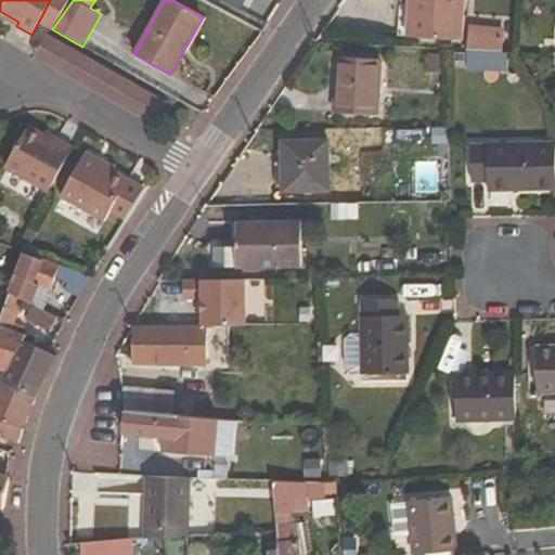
[(410,0),(409,36),(462,39),(464,0),(410,0)]
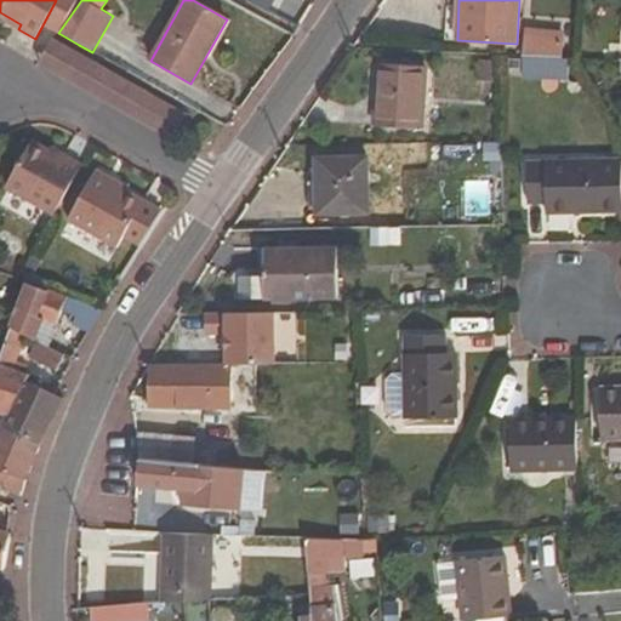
[(524,57),(565,58),(567,32),(525,30),(524,57)]
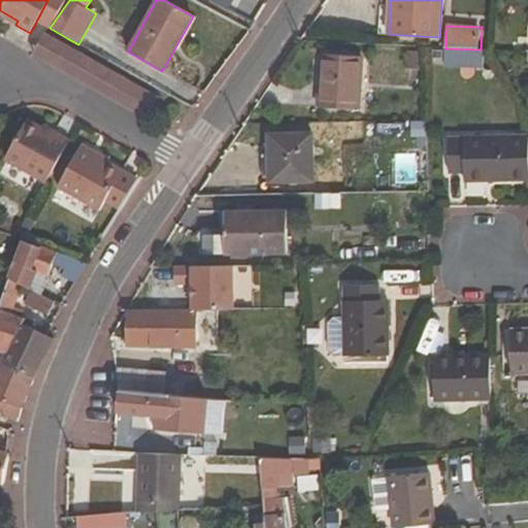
[(145,116),(159,90),(43,31),(31,57),(145,116)]
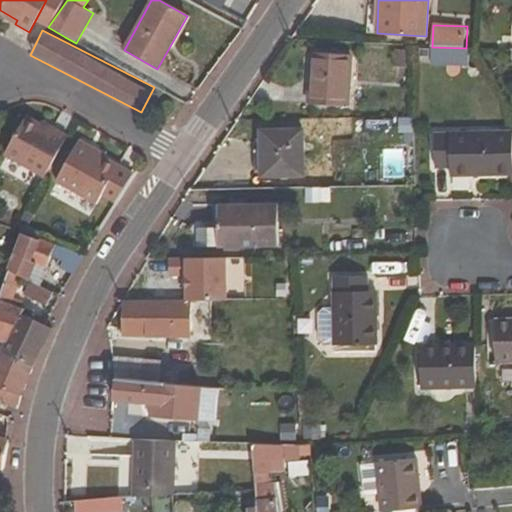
[(432,65),(469,67),(469,48),(466,48),(432,47),(432,65)]
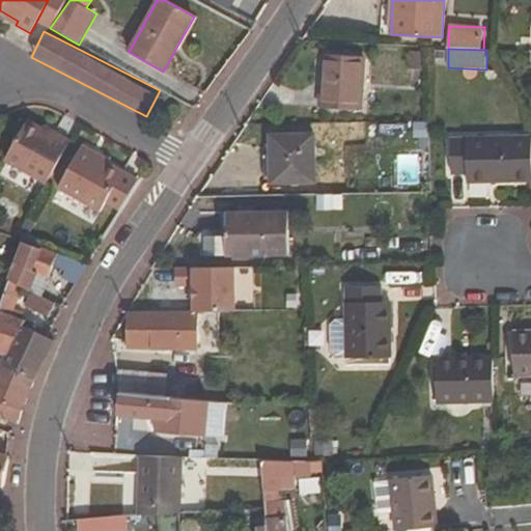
[(322,108),(362,110),(365,57),(325,55),(322,108)]
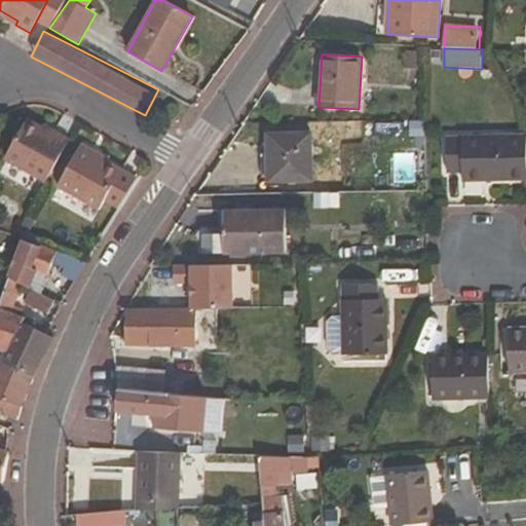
[(45,181),(69,139),(53,130),(51,136),(25,120),(4,158),(45,181)]
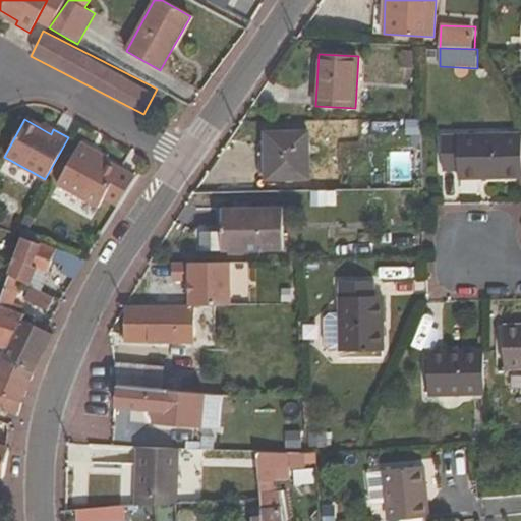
[(268,180),(310,179),(308,132),(267,133),(268,180)]
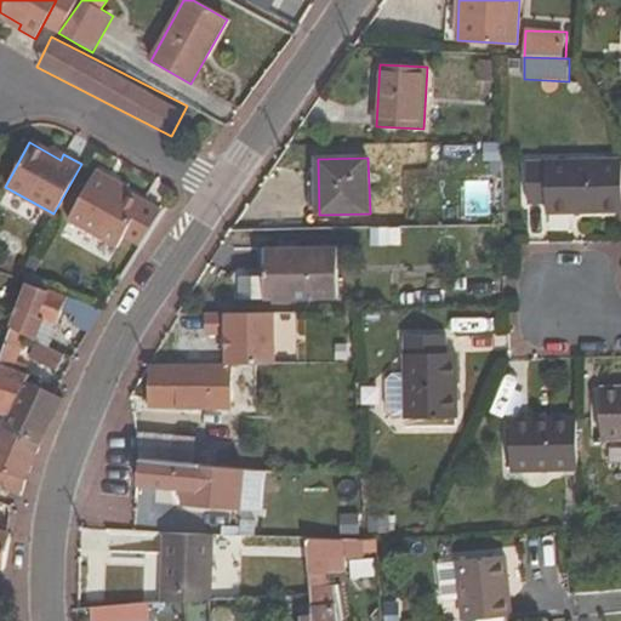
[(546,205),(546,215),(620,214),(620,159),(528,161),(529,206),(546,205)]
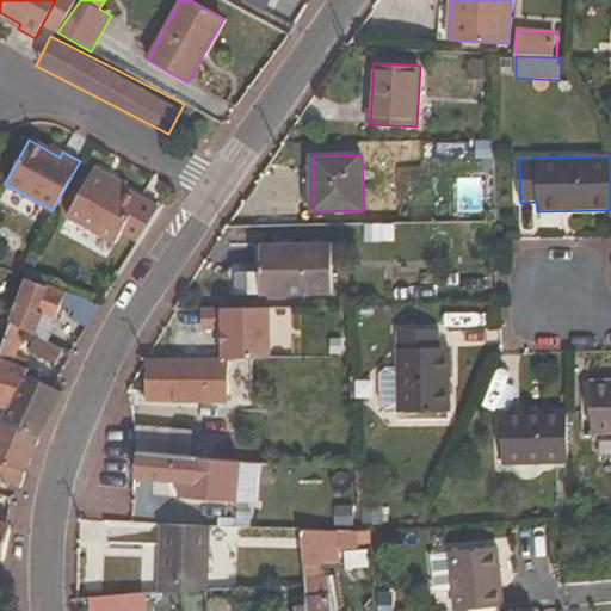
[(97,166),(68,216),(116,242),(122,233),(137,242),(160,207),(111,179),(113,176),(97,166)]
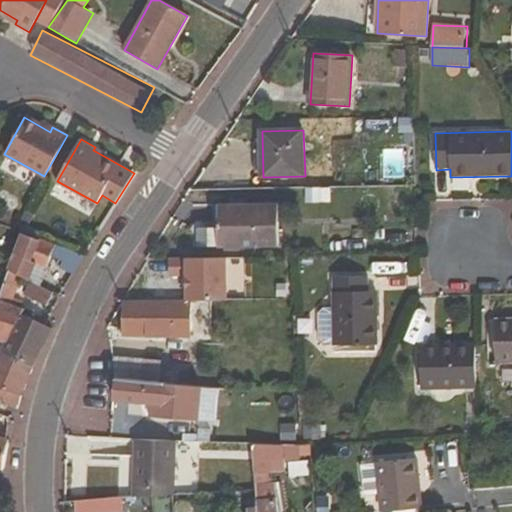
[(309,200),(331,199),(330,187),(309,188),(309,200)]
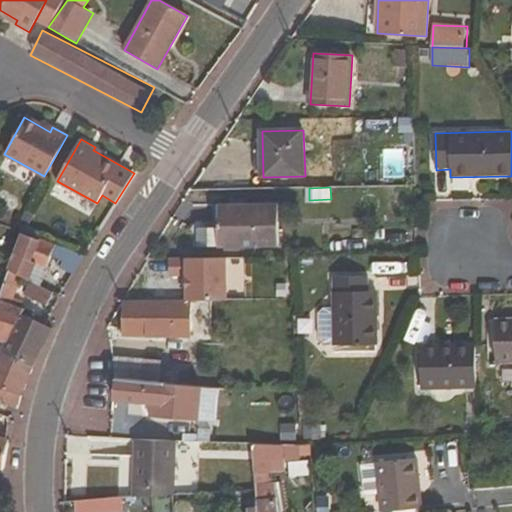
[(279,204),(220,205),(220,228),(198,228),(198,247),(280,246),(279,204)]
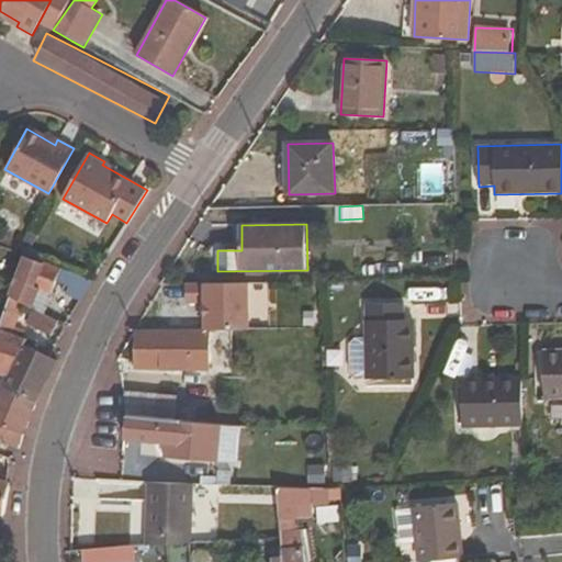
[(72,316),(94,280),(26,255),(11,296),(25,304),(33,307),(44,313),(57,282),(70,287),(67,294),(71,296),(64,311),(72,316)]
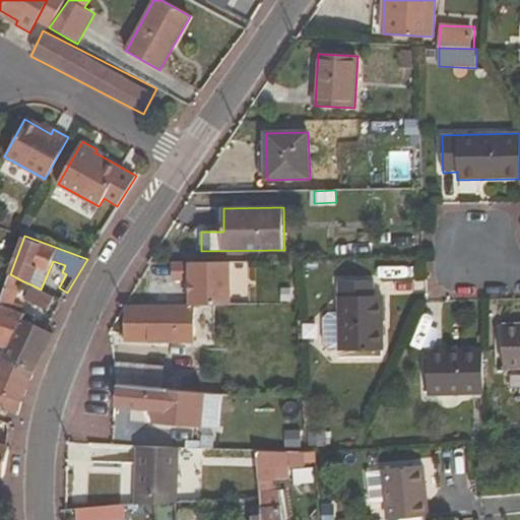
[(234,262),(174,263),(174,280),(192,280),(192,305),(197,305),(234,305),(234,262)]
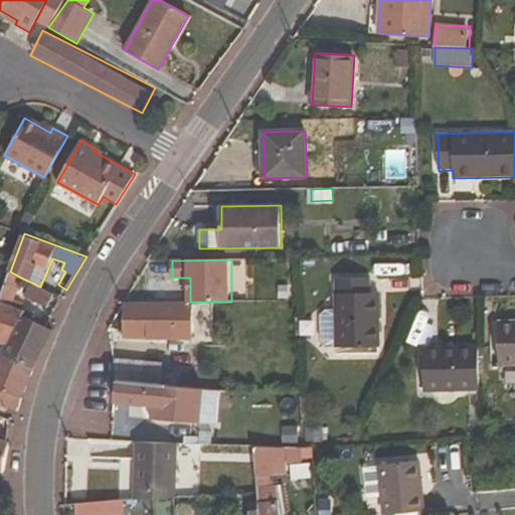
[(13,305),(23,279),(10,272),(0,299),(0,341),(5,326),(19,328),(26,316),(22,315),(24,310),(13,305)]
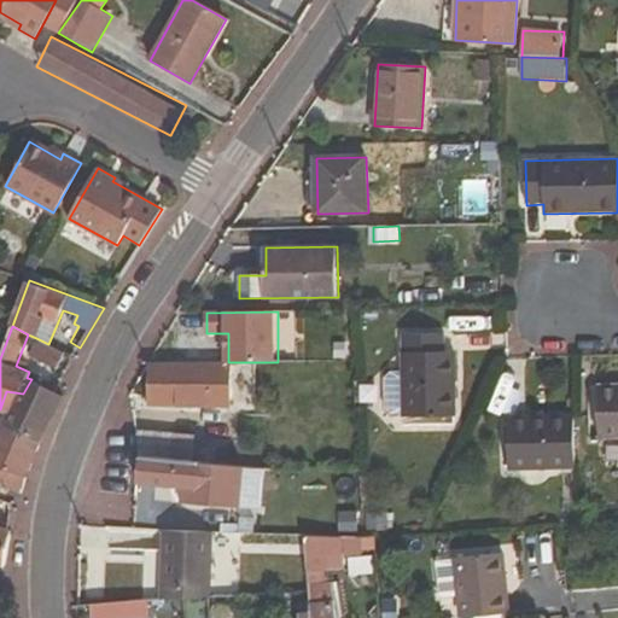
[(403,417),(456,417),(456,351),(445,351),(445,333),(402,334),(403,417)]
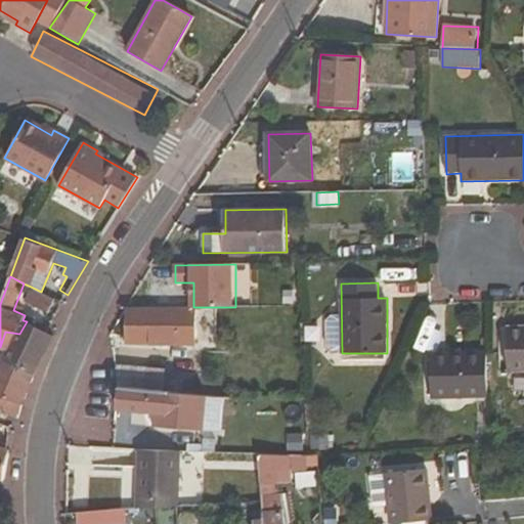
[(24,301),(48,313),(55,299),(41,292),(31,287),(24,301)]
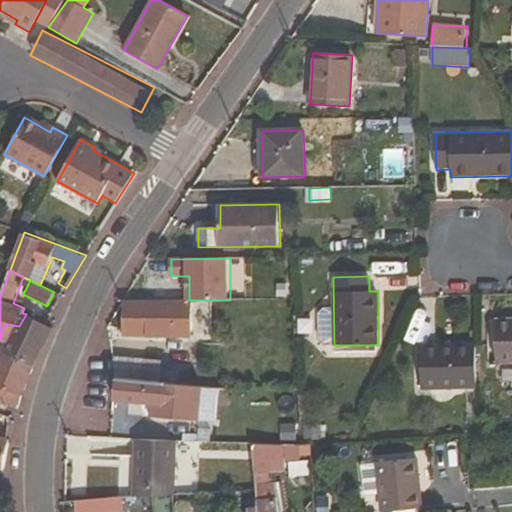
[(126,300),(125,336),(185,337),(186,300),(126,300)]
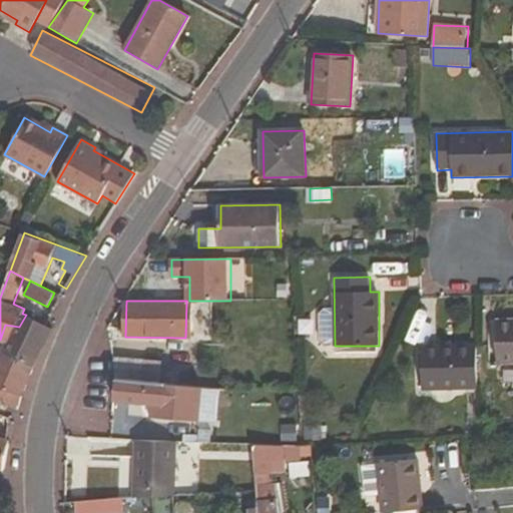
[(185,338),(193,339),(194,301),(189,301),(186,301),(185,338)]
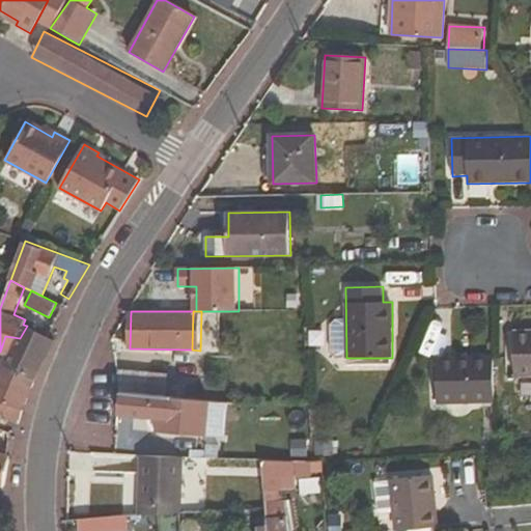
[(0,361),(0,366),(35,380),(56,339),(50,336),(27,326),(20,338),(5,336),(0,352),(0,353),(3,355),(0,361)]
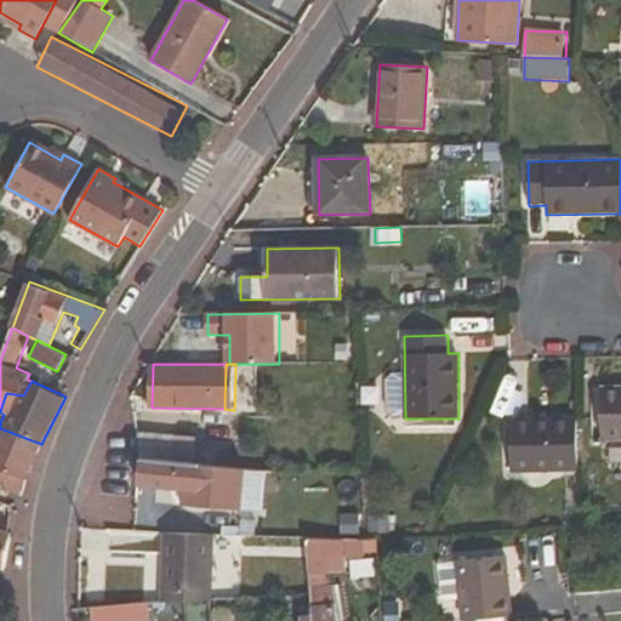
[(620,386),(600,387),(603,442),(620,440),(620,386)]
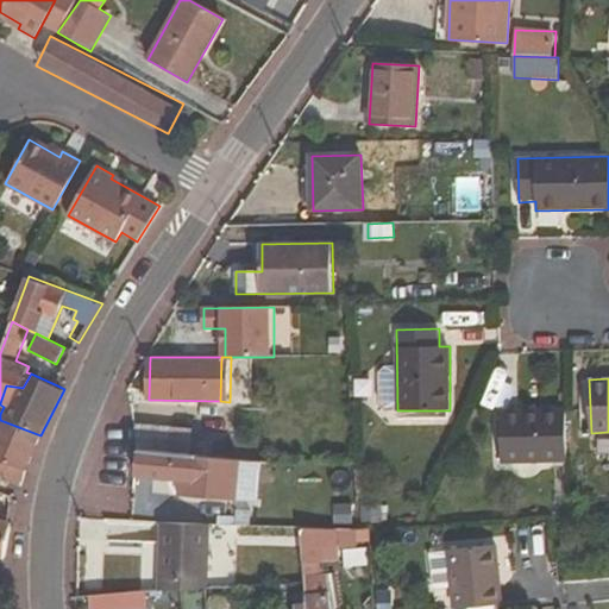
[(500,410),(501,464),(567,462),(566,408),(500,410)]
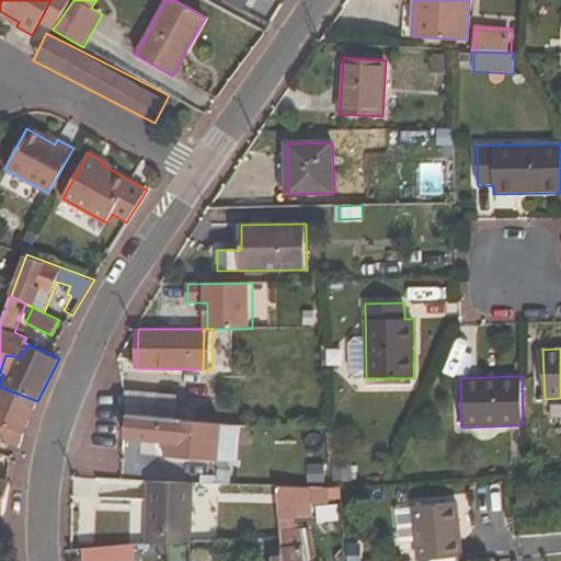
[(0,439),(19,446),(37,401),(0,387),(0,439)]
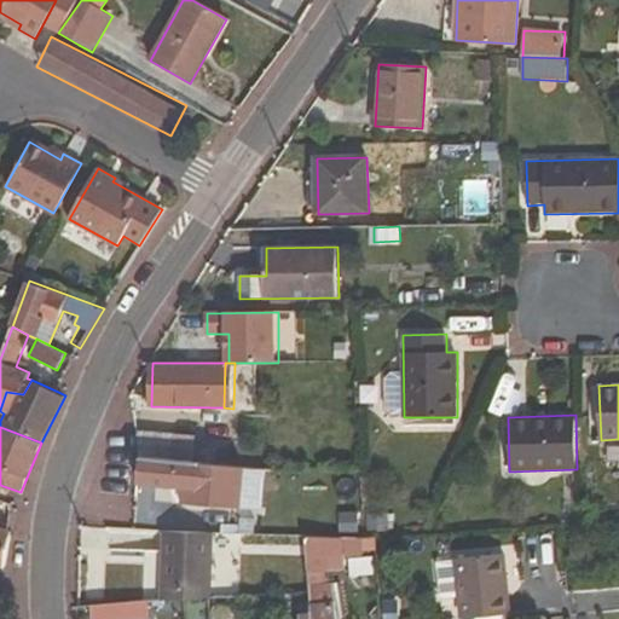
[(195,462),(195,438),(138,435),(140,458),(195,462)]
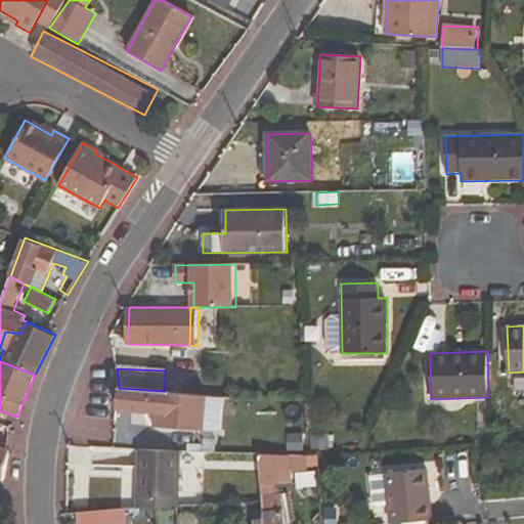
[(181,410),(182,409),(176,408),(177,392),(165,391),(119,388),(117,409),(157,413),(156,420),(180,422),(181,410)]
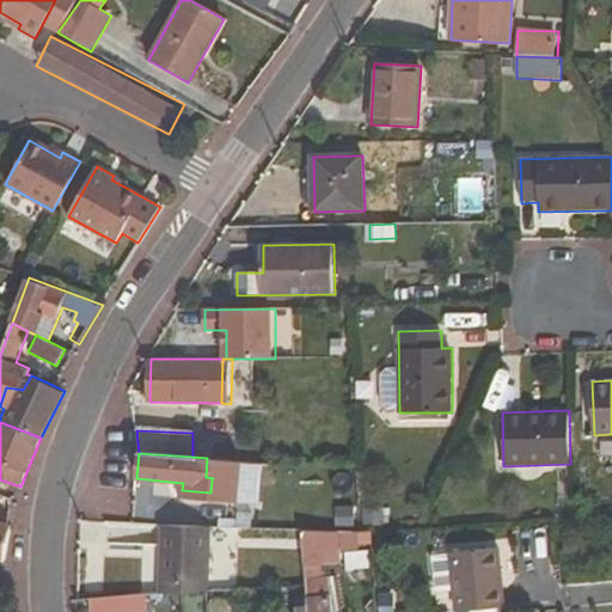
[(213,478),(212,479),(237,482),(238,478),(239,461),(220,459),(207,458),(206,477),(213,478)]
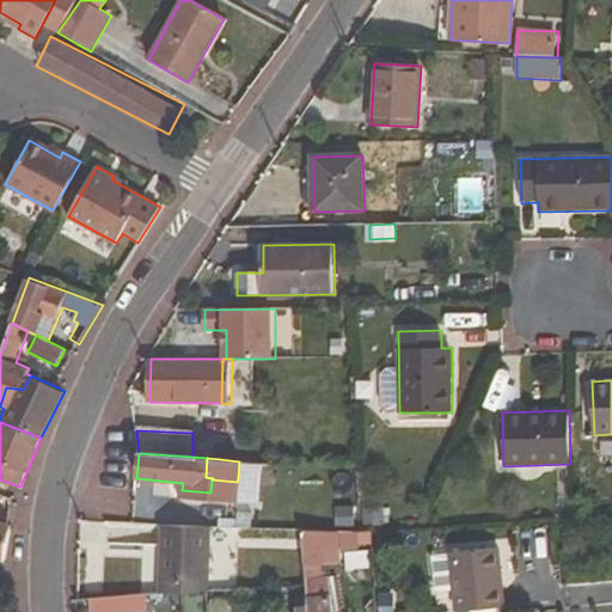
[(259,487),(280,488),(281,465),(239,461),(238,478),(261,481),(259,487)]
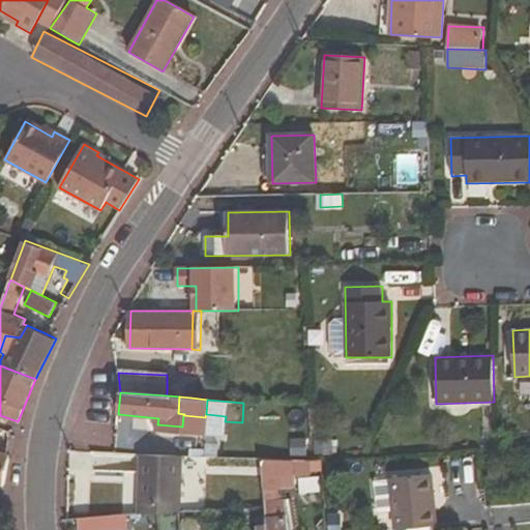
[(0,486),(2,487),(9,453),(1,451),(1,449),(0,448),(0,486)]
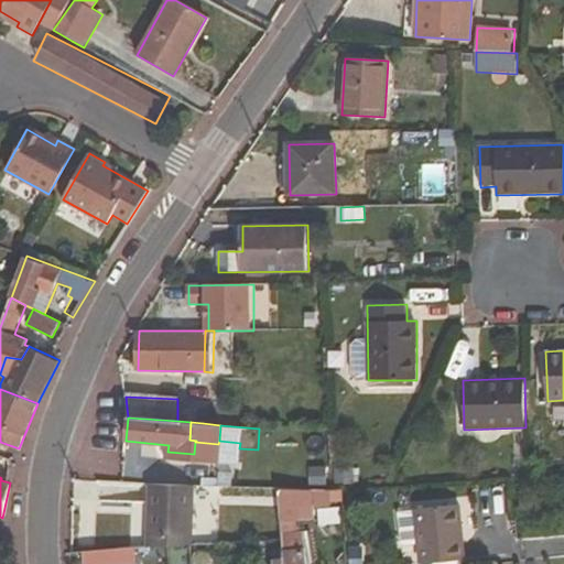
[(148,546),(193,544),(195,486),(149,484),(148,546)]
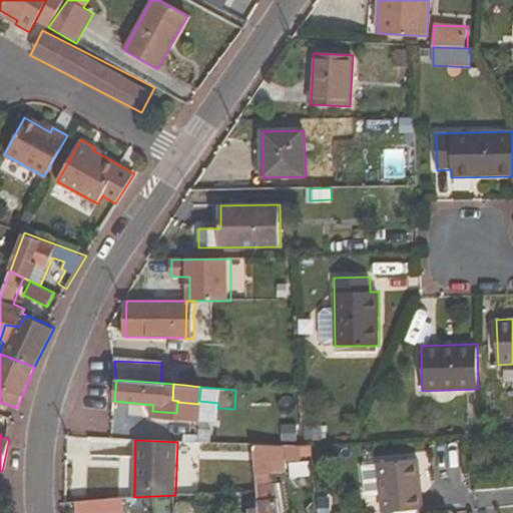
[(302,445),(252,445),(257,484),(273,482),(272,461),(303,459),(302,445)]
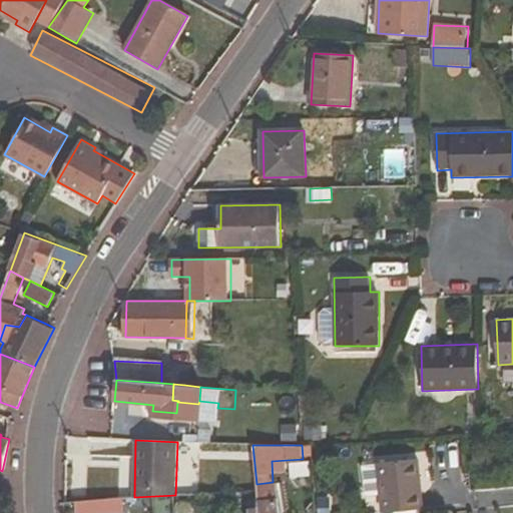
[(419,459),(379,462),(382,511),(422,508),(421,492),(417,493),(416,482),(421,481),(419,459)]
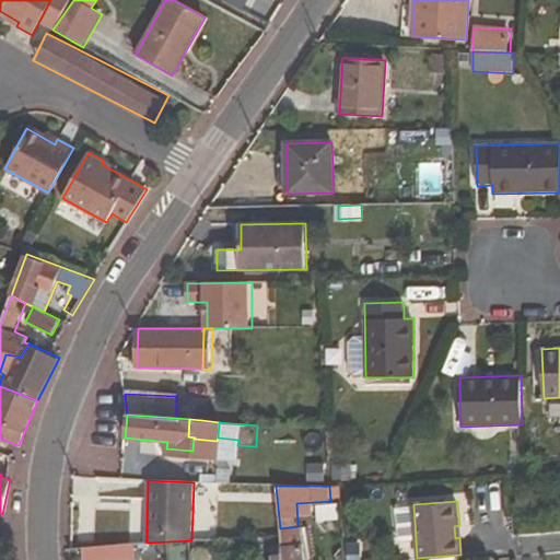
[(280,531),(280,535),(281,559),(306,559),(302,527),(280,531)]
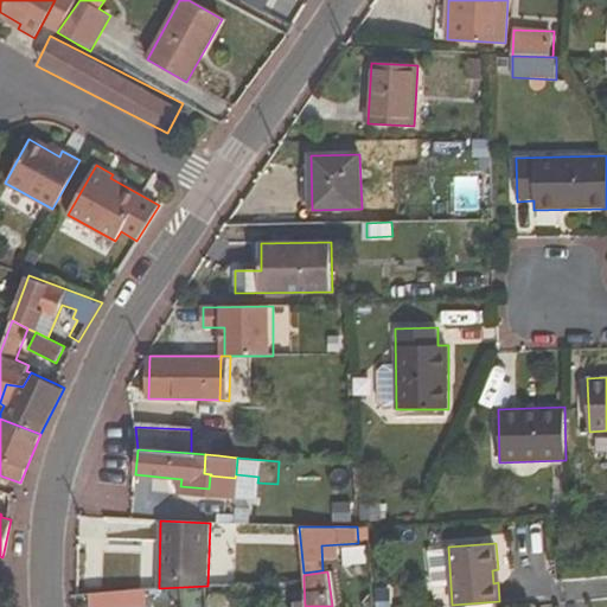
[(89,606),(141,606),(147,606),(145,589),(122,592),(89,594),(89,606)]
